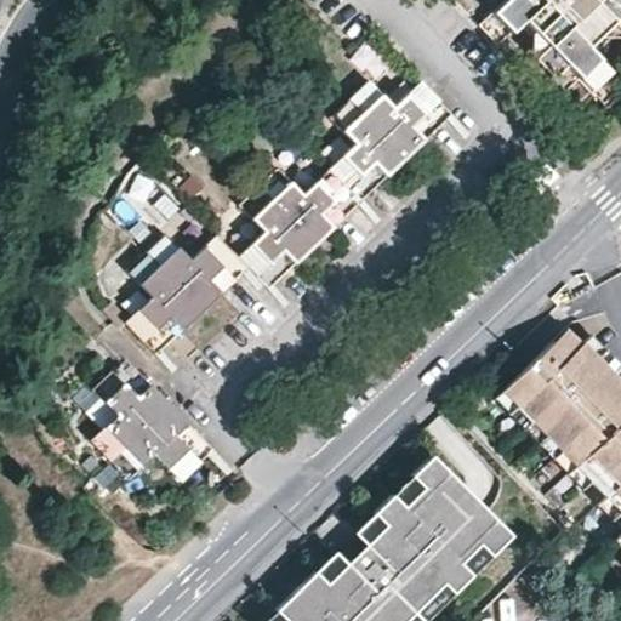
[(620,0),(501,0),(502,0),(478,24),(496,44),(520,21),(546,46),(534,60),(564,91),(577,78),(603,103),(620,84),(620,83),(586,47),(611,22),(620,32),(620,0)]
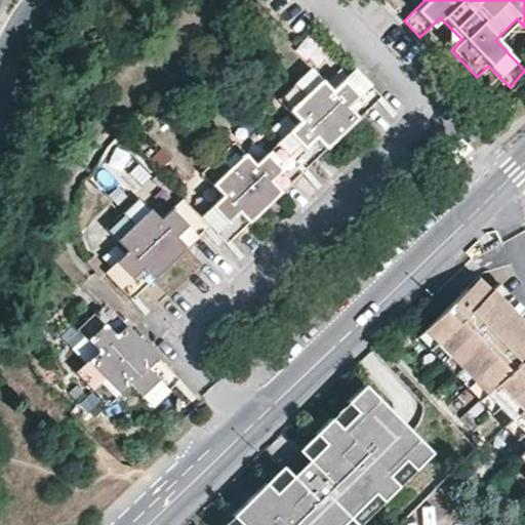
[(311,68),(294,83),(342,132),(380,95),(355,69),(332,90),(311,68)]
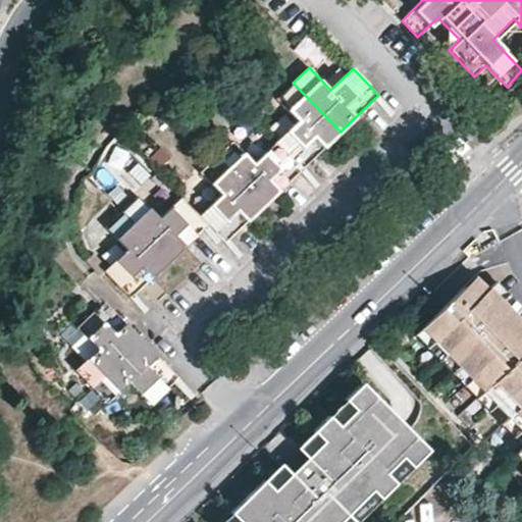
[(521,70),(507,87),(516,96),(521,89),(521,70)]
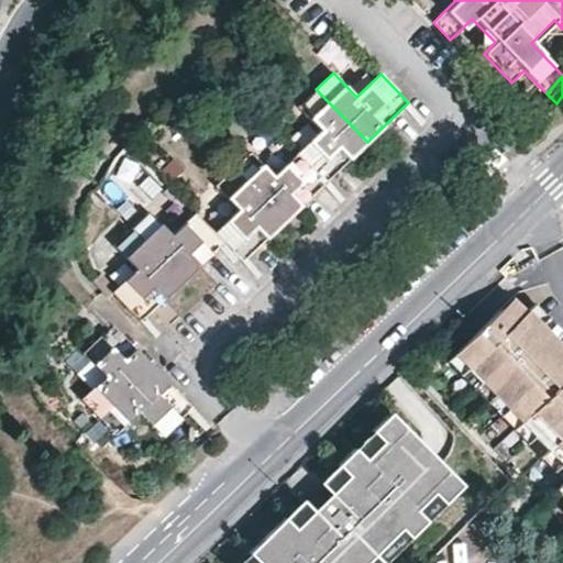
[(321,131),(297,153),(324,181),(367,142),(316,89),(298,107),(321,131)]
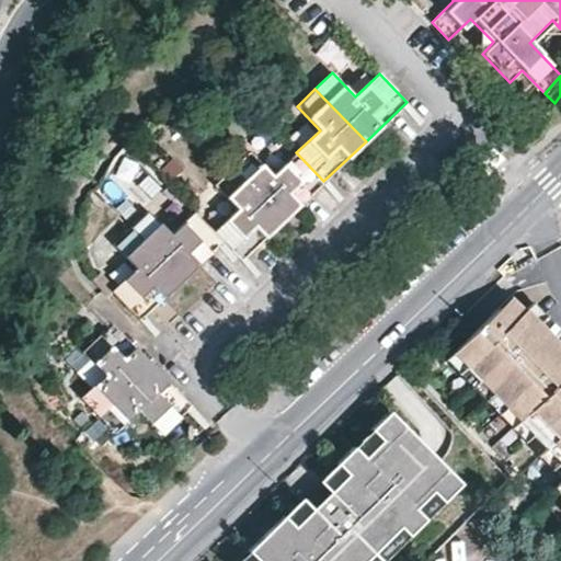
[(249,152),(231,169),(282,221),(323,181),(296,152),(273,175),(249,152)]
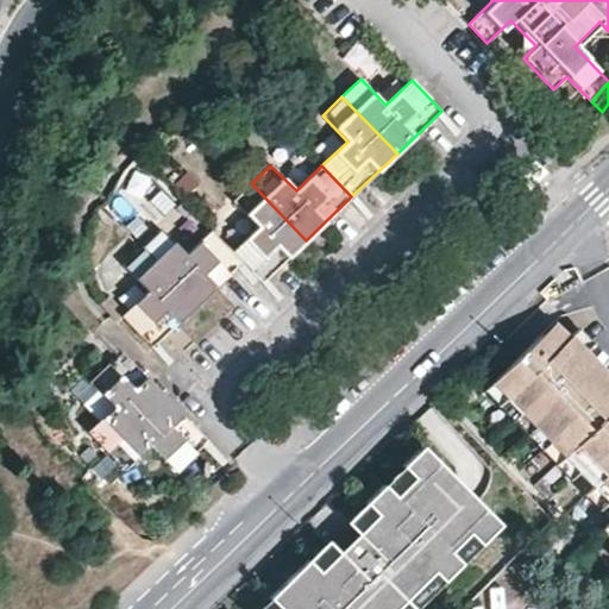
[(306,240),(251,183),(233,200),(258,227),(232,251),(242,261),(262,282),(306,240)]
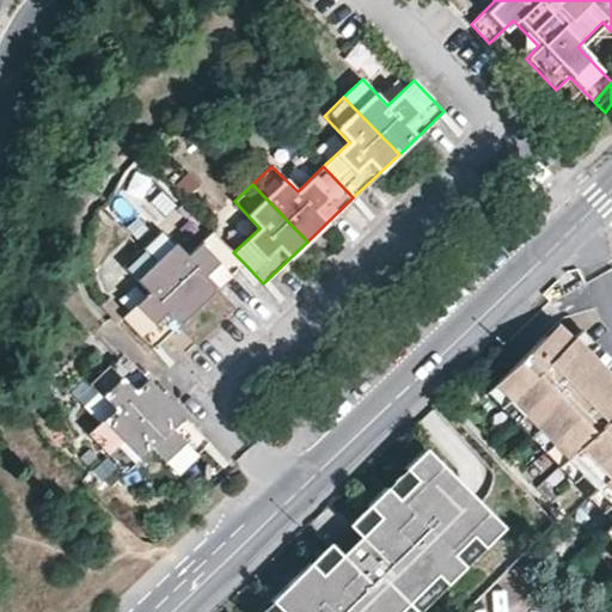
[(204,239),(188,221),(169,239),(187,256),(204,239)]
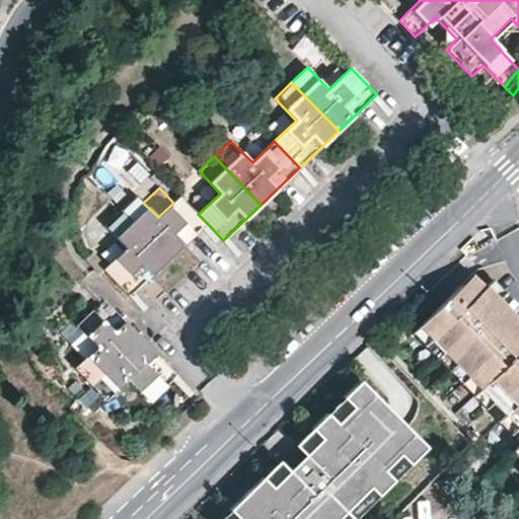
[(137,196),(121,211),(167,258),(206,222),(198,214),(180,197),(173,203),(158,217),(143,203),(137,196)]
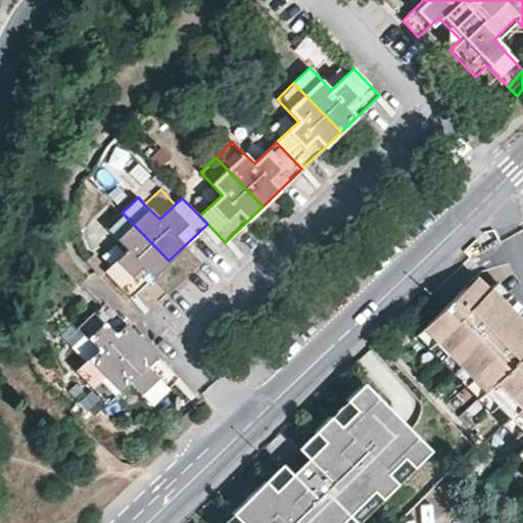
[(169,260),(122,212),(105,228),(127,249),(103,272),(104,273),(130,299),(169,260)]
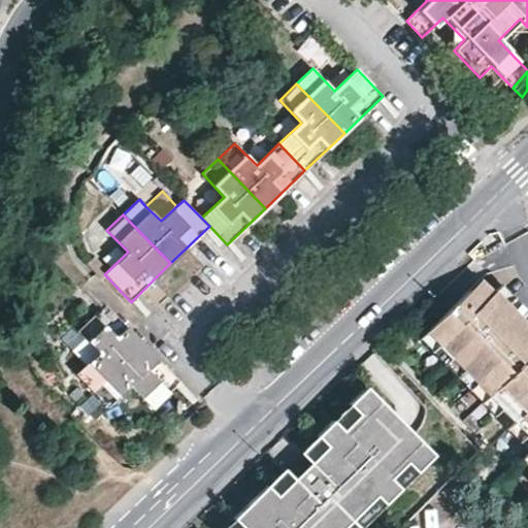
[(108,271),(96,256),(88,264),(102,278),(105,275),(104,274),(108,271)]
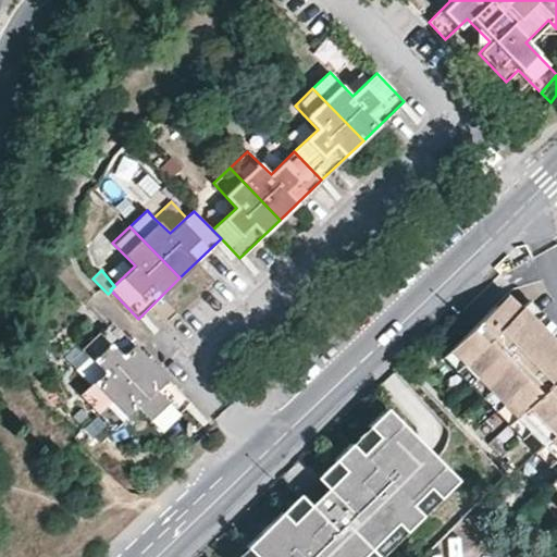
[(494,307),(447,351),(556,462),(556,475),(549,484),(556,492),(556,343),(521,308),(508,321),(494,307)]
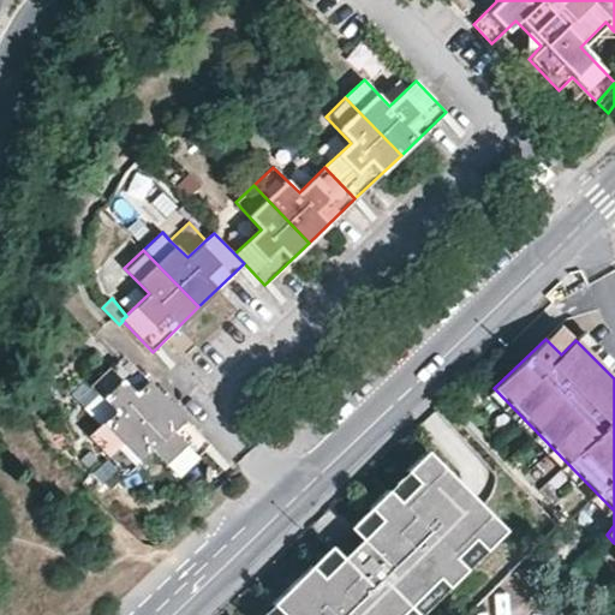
[(89,436),(108,454),(165,400),(121,356),(90,386),(115,412),(89,436)]
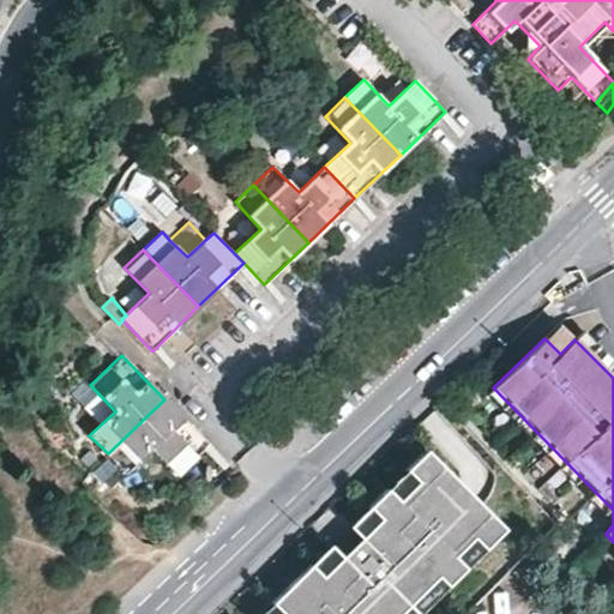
[(204,447),(208,444),(164,399),(108,453),(126,473),(151,449),(182,481),(198,467),(210,480),(223,468),(204,447)]
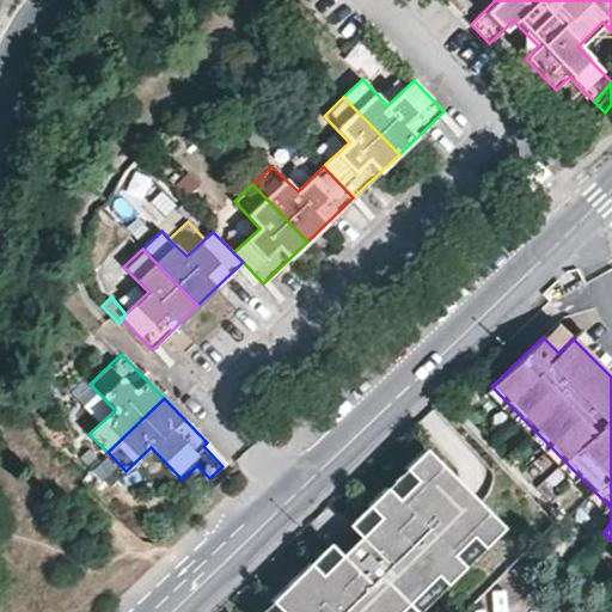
[(280,611),(279,611),(397,611),(436,574),(446,585),(464,567),(453,555),(471,537),(483,548),(503,528),(424,450),(404,469),(416,481),(397,500),(385,488),(367,506),(379,516),(322,574),(311,563),(271,601),(280,611)]
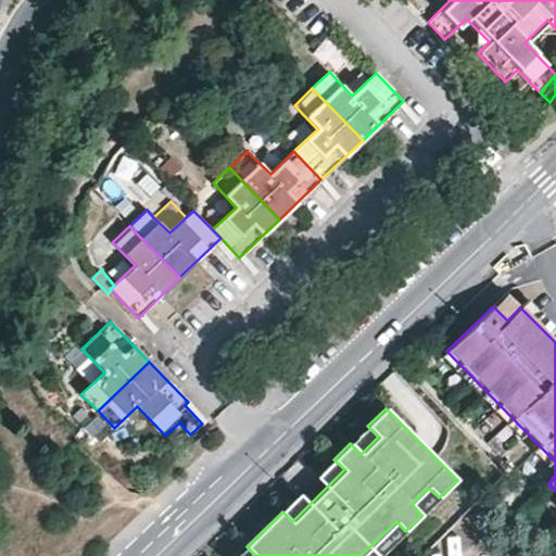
[(367,426),(350,443),(361,454),(378,437),(367,426)]
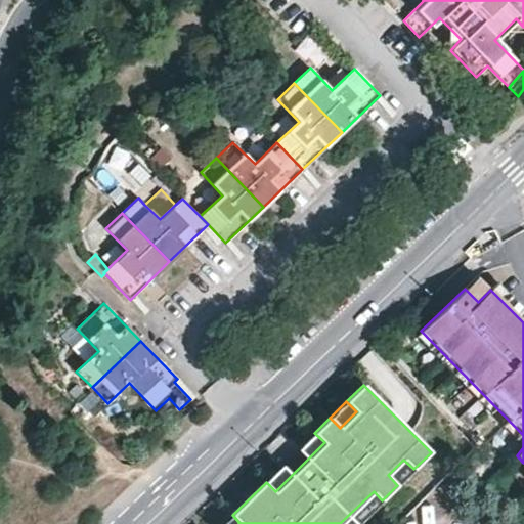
[(324,442),(314,433),(298,449),(301,452),(293,462),(285,469),(281,466),(266,482),(275,491),(324,442)]
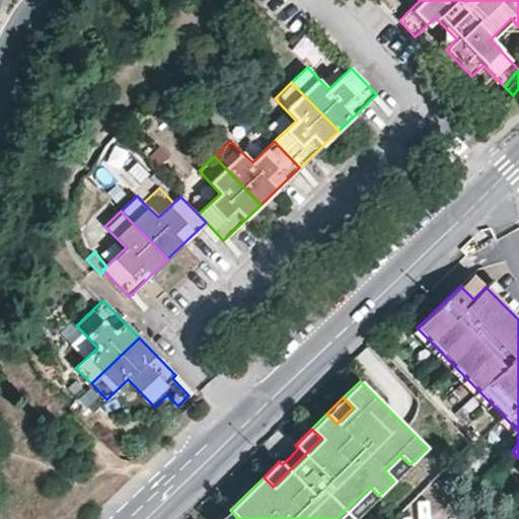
[(384,470),(393,480),(410,464),(399,455),(384,470)]
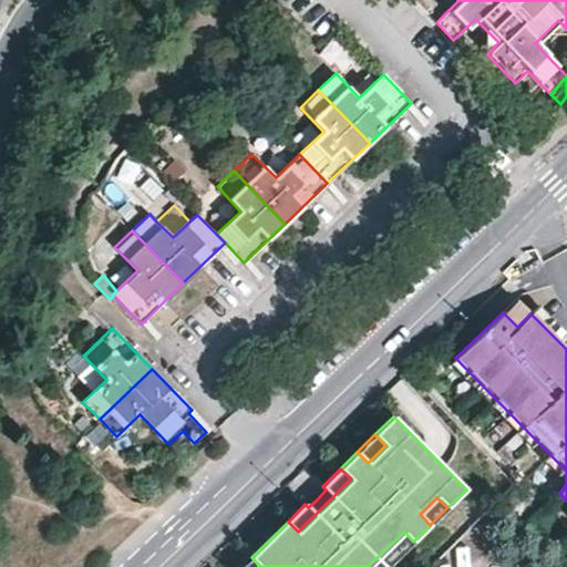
[(368,566),(387,566),(413,542),(404,532),(368,566)]
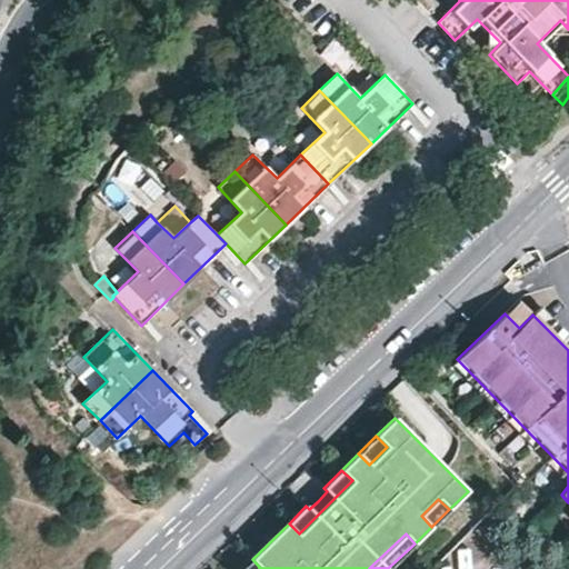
[(241,568),(259,568),(260,568),(252,559),(241,568)]
